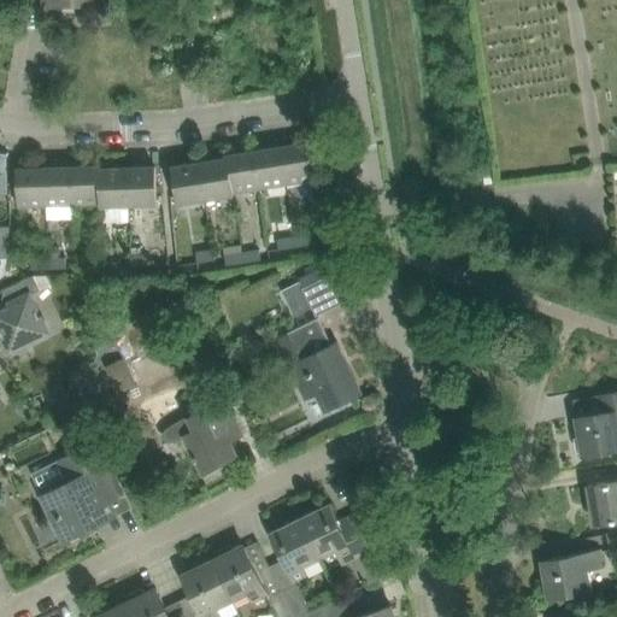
[(287,183),(315,180),(309,142),(281,147),(287,183)]
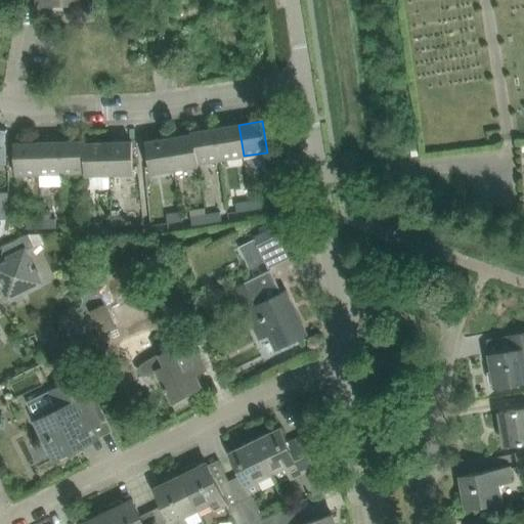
[(220,160),(244,156),(238,125),(215,128),(220,160)]
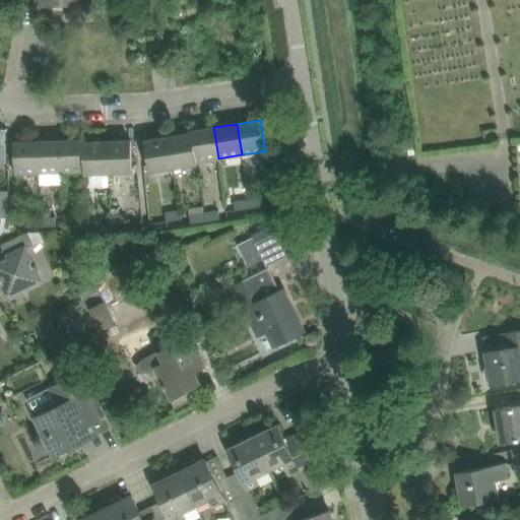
[(218,158),(213,127),(190,131),(190,133),(191,133),(196,161),(198,161),(218,158)]
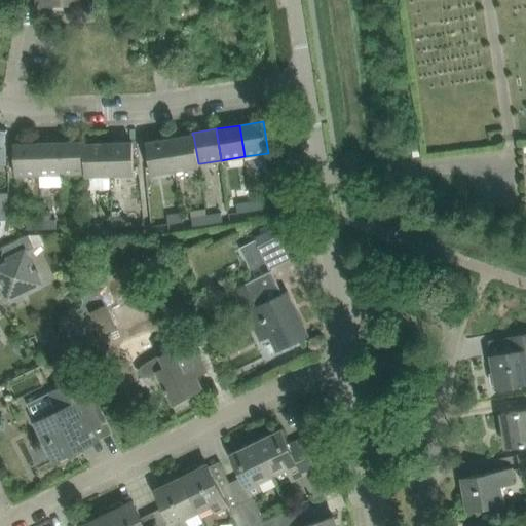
[(198,163),(193,135),(192,135),(171,138),(176,170),(200,165),(200,163),(198,163)]
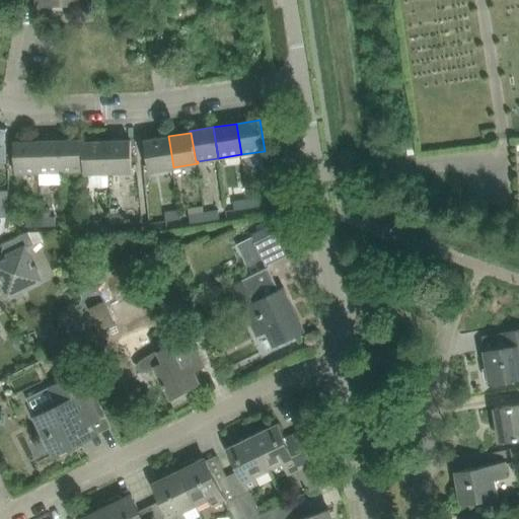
[(150,170),(173,167),(168,136),(144,140),(148,160),(150,170)]
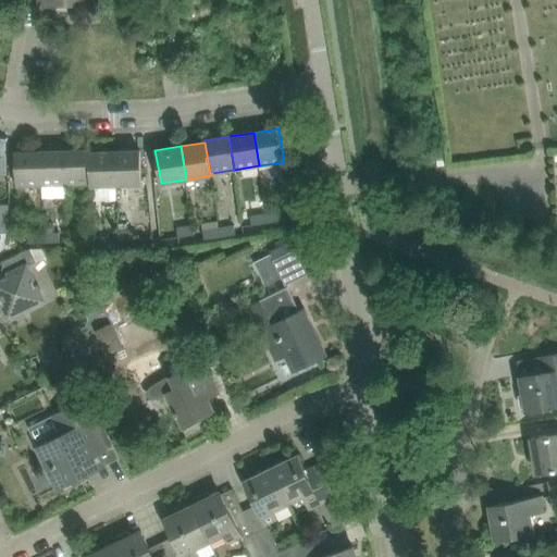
[(66,184),(90,184),(91,184),(90,151),(91,151),(91,149),(65,150),(66,184)]
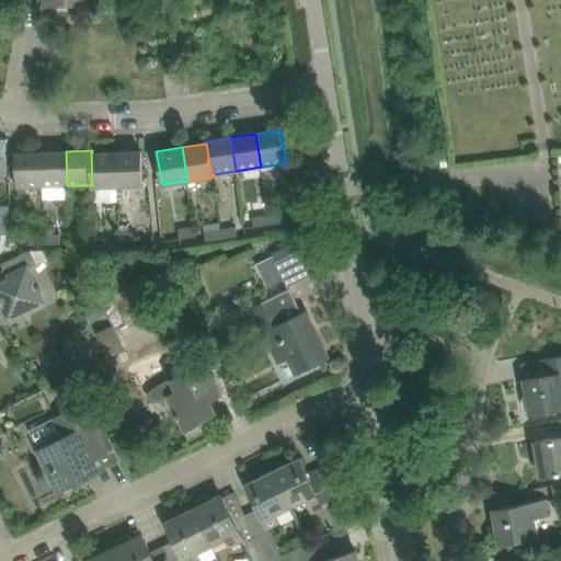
[(42,186),(67,185),(66,151),(41,152),(42,186)]
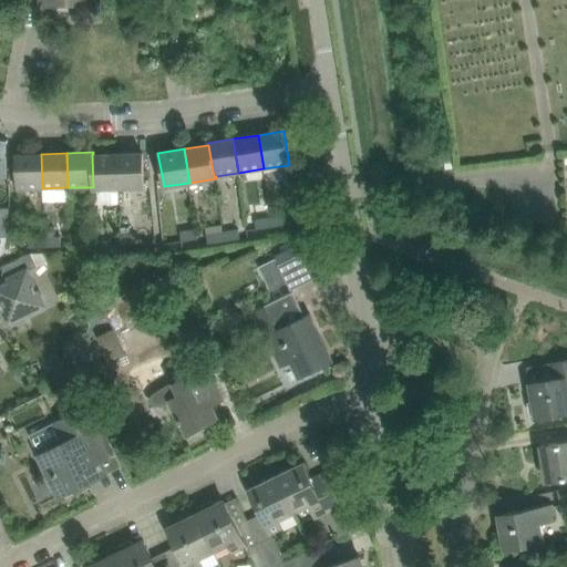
[(119,188),(145,187),(143,153),(117,154),(119,188)]
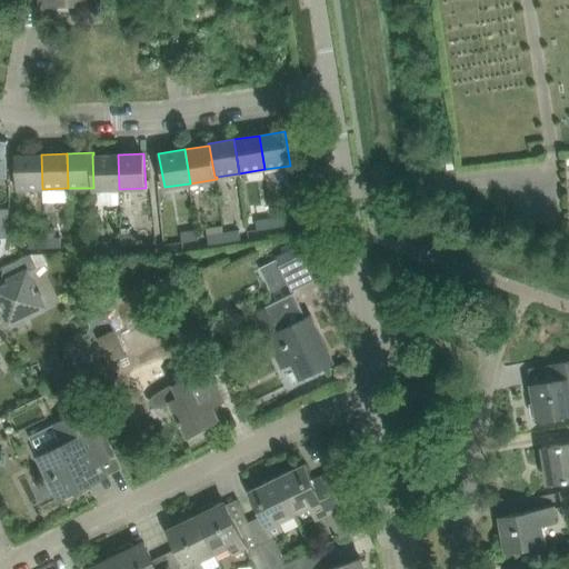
[(17,190),(42,189),(41,155),(16,156),(17,190)]
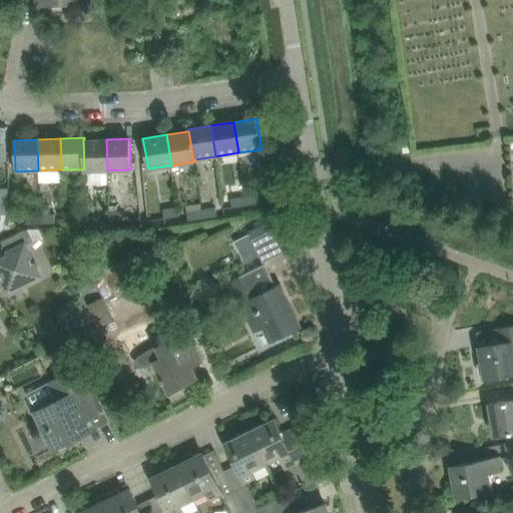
[(84,169),(83,169),(83,171),(85,171),(85,182),(86,182),(86,184),(108,183),(107,170),(106,139),(84,139),(83,139),(84,169)]
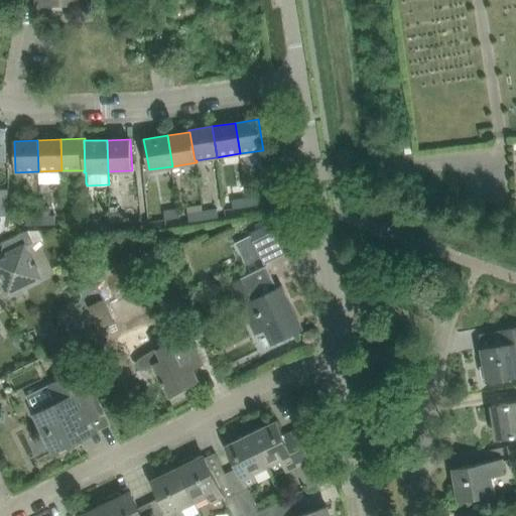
[(61,170),(38,171),(39,183),(62,183),(61,170)]
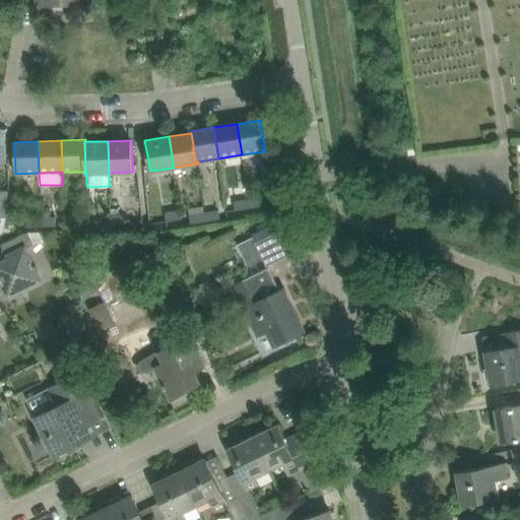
[(8,190),(0,190),(0,200),(9,200),(8,190)]
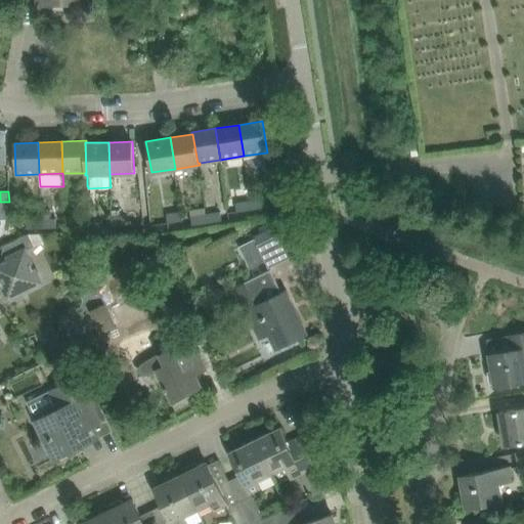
[(252,209),(267,207),(265,198),(251,201),(252,209)]
